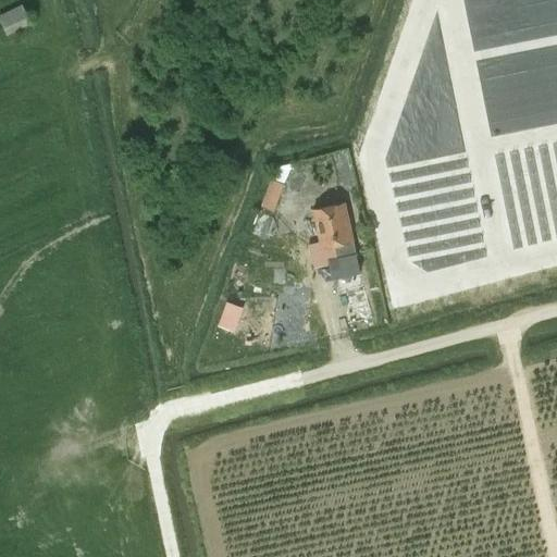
[(31,23),(22,4),(0,14),(0,19),(8,35),(31,23)]
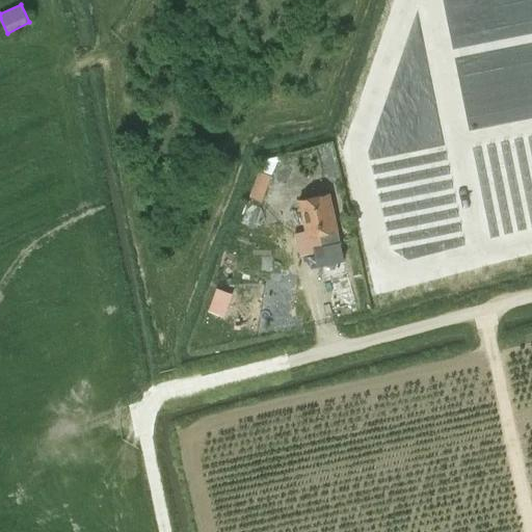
[(247,194),(259,200),(275,158),(264,153),(247,194)]
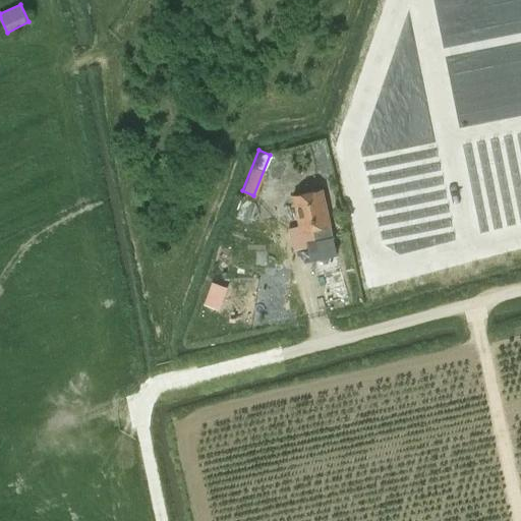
[(323,189),(292,196),(300,230),(312,228),(315,241),(306,242),(310,261),(314,259),(319,273),(340,268),(332,236),(333,236),(323,189)]
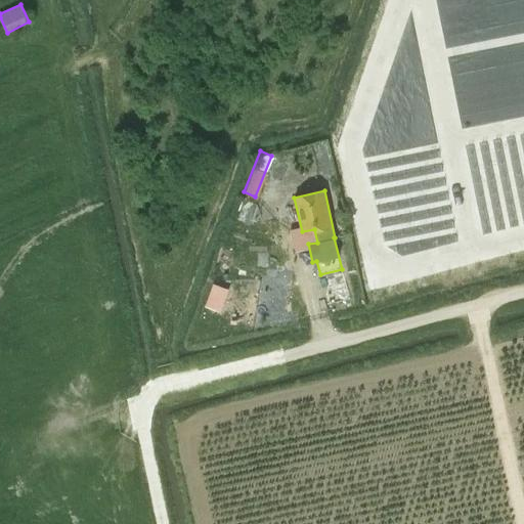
[(221,246),(212,268),(229,275),(238,253),(221,246)]
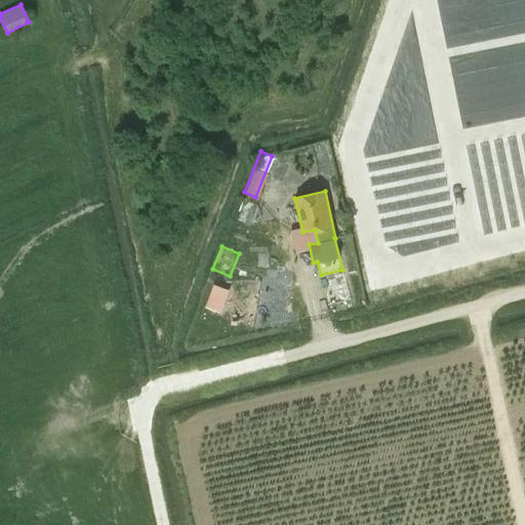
[(265,312),(290,307),(285,280),(258,285),(265,312)]
